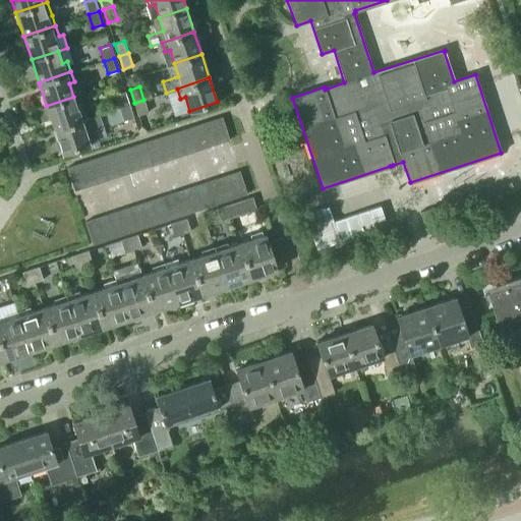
[(120,107),(129,104),(125,92),(115,95),(120,107)]
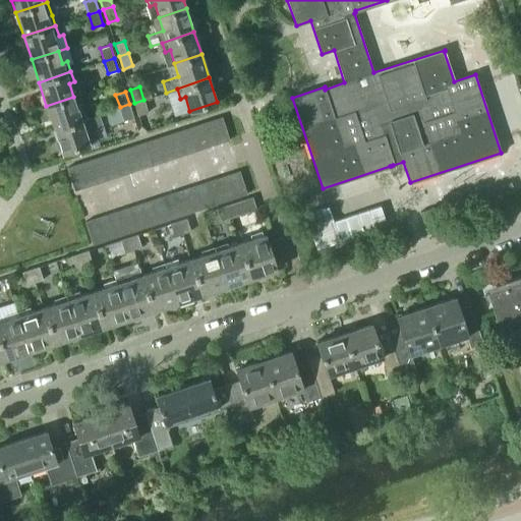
[(46,106),(54,129),(85,118),(82,108),(77,110),(73,97),(46,106)]
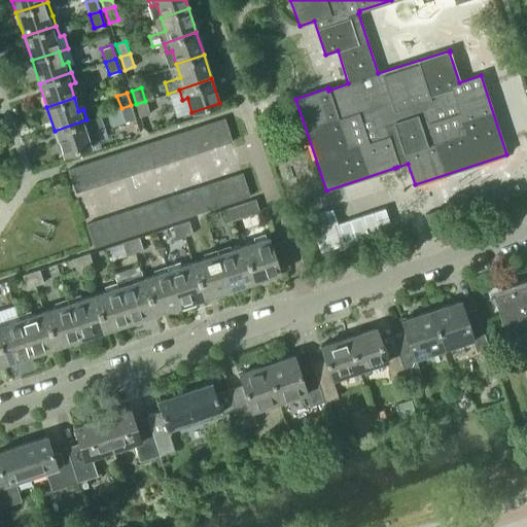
[(136,104),(140,116),(149,113),(145,101),(136,104)]
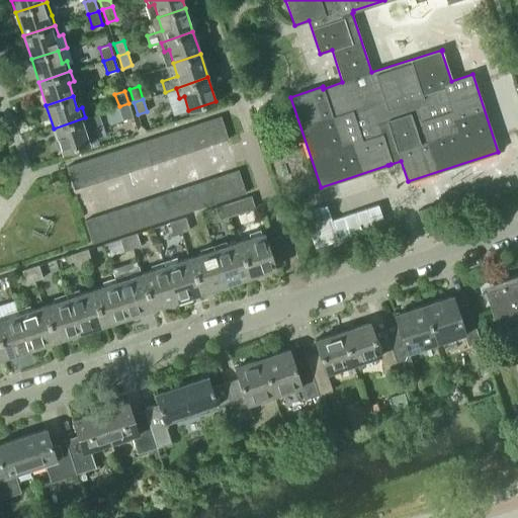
[(133,116),(128,103),(119,106),(119,107),(123,119),(133,116)]
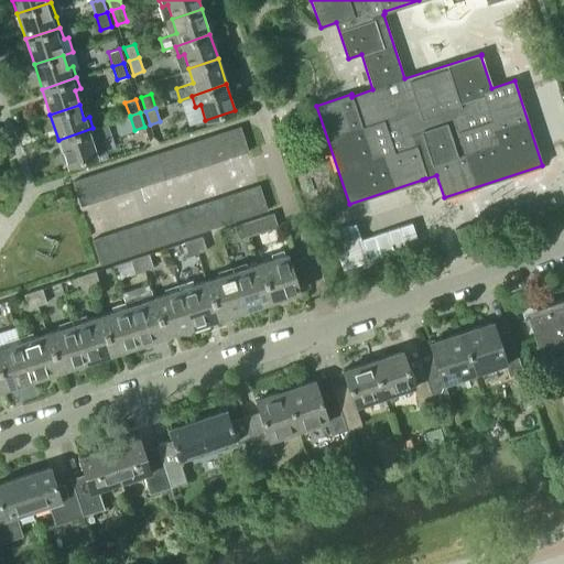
[(130,117),(115,122),(119,136),(134,130),(130,117)]
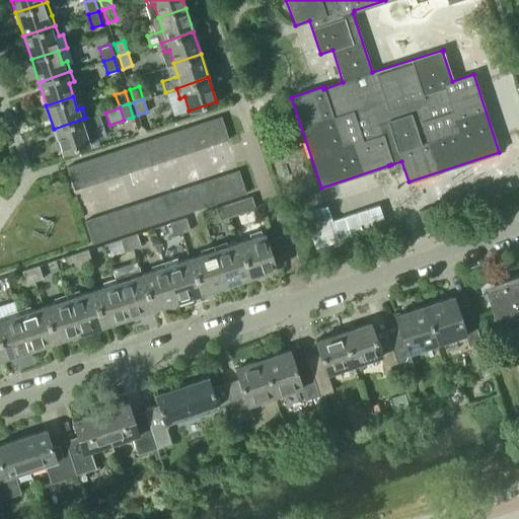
[(85,118),(54,129),(62,152),(88,143),(84,129),(101,123),(98,114),(85,118)]
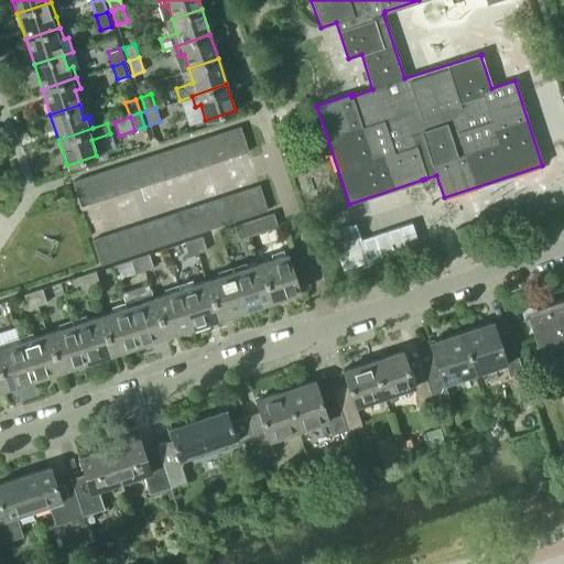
[(236,155),(248,151),(240,127),(228,130),(236,155)]
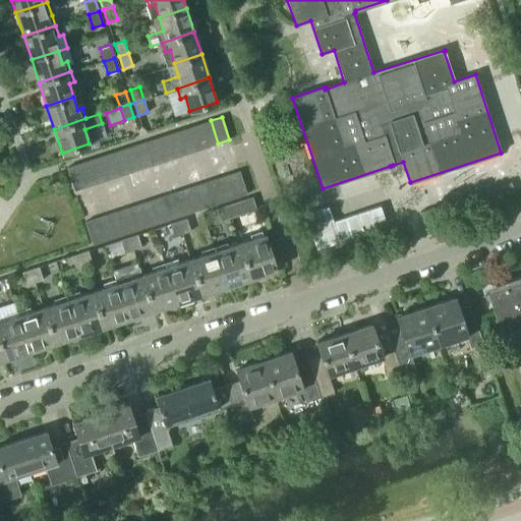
[(218,143),(211,120),(199,124),(207,147),(218,143)]
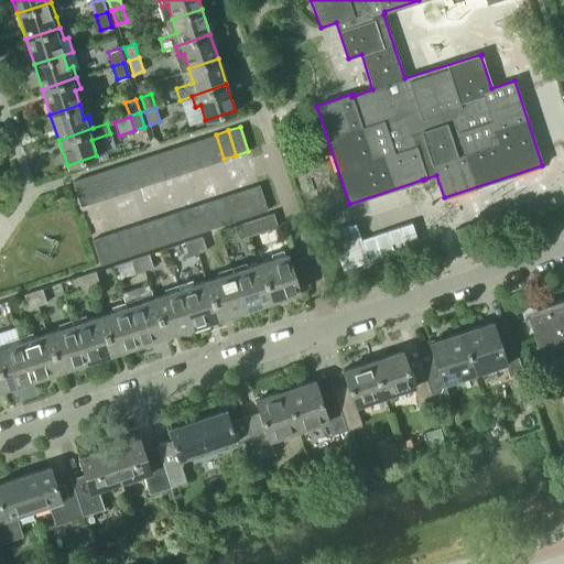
[(224,159),(216,134),(204,138),(212,163),(224,159)]
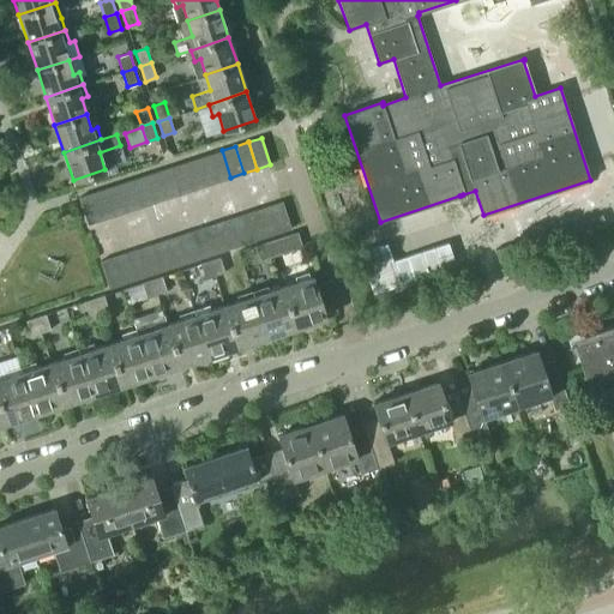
[(230,178),(222,150),(209,155),(218,181),(230,178)]
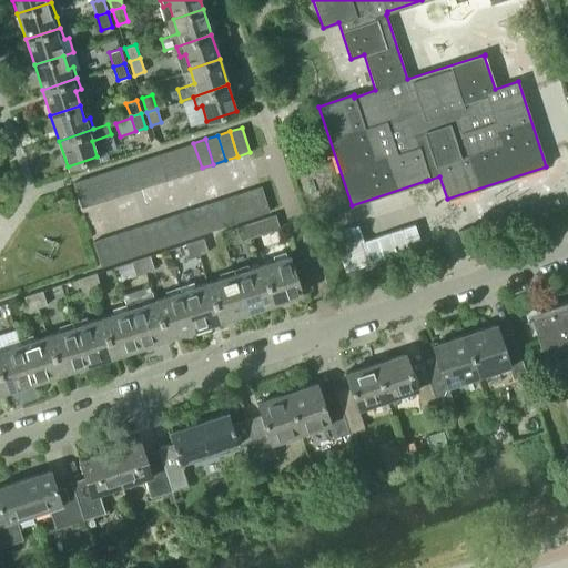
[(202,168),(193,143),(182,148),(190,172),(202,168)]
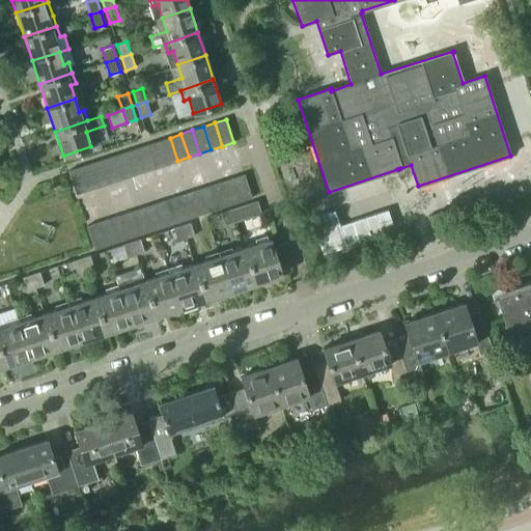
[(177,161),(170,138),(159,141),(166,164),(177,161)]
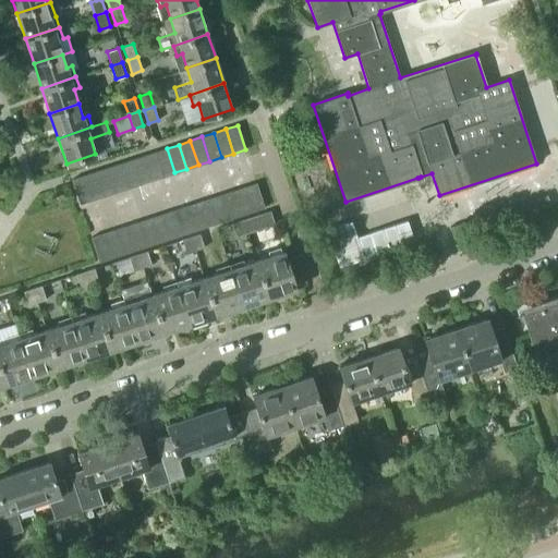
[(174,172),(167,148),(155,153),(162,177),(174,172)]
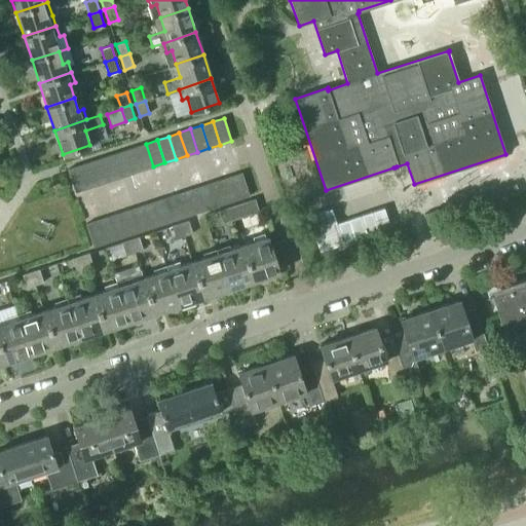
[(153,166),(146,144),(135,147),(142,170),(153,166)]
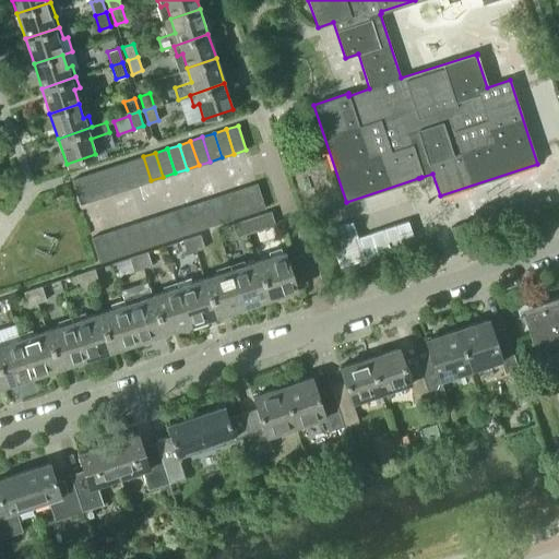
[(151,180),(143,156),(131,161),(139,185),(151,180)]
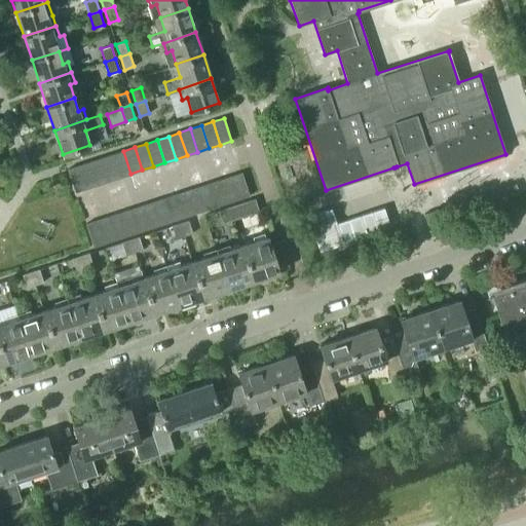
[(130,174),(123,151),(112,154),(119,177),(130,174)]
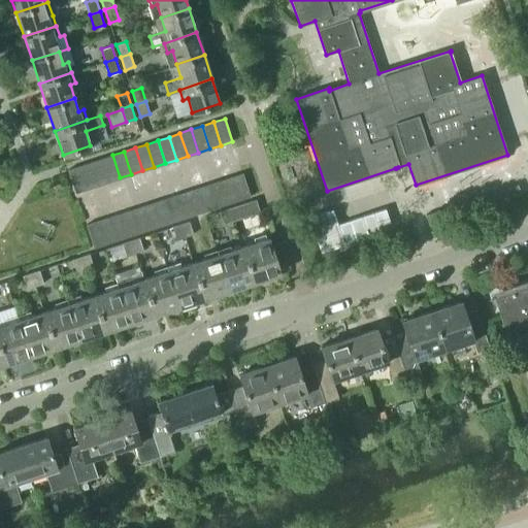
[(120,177),(112,155),(101,159),(109,182),(120,177)]
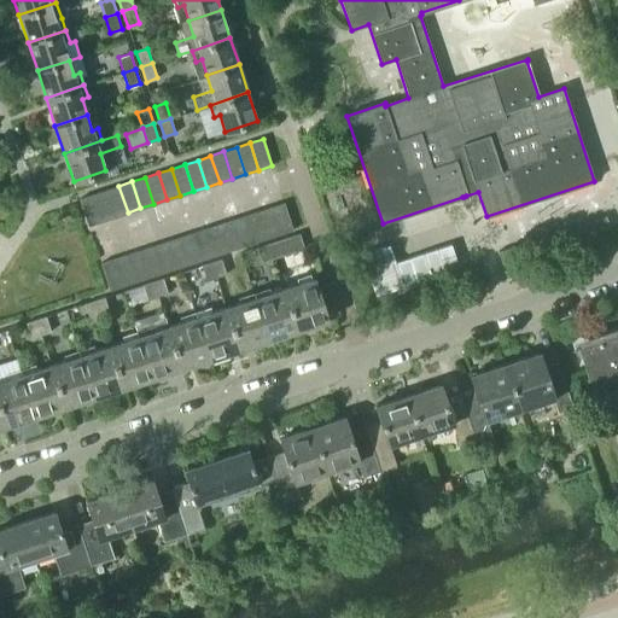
[(128,213),(118,186),(106,190),(115,216),(128,213)]
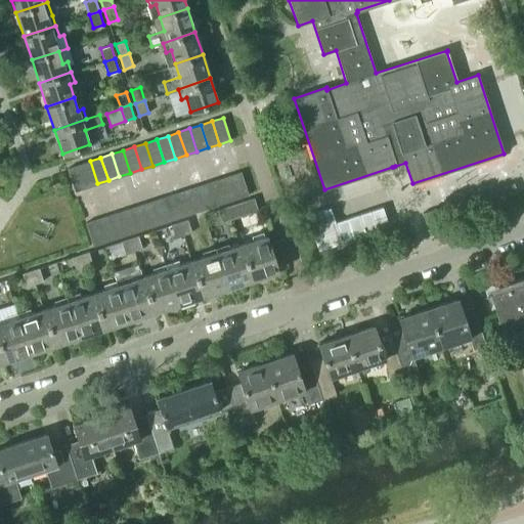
[(97,183),(90,161),(79,165),(86,187),(97,183)]
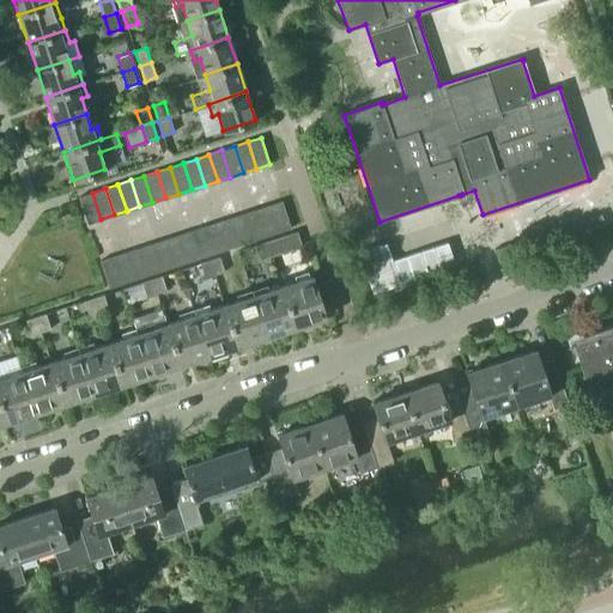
[(79,196),(80,200),(87,224),(101,219),(92,193),(79,196)]
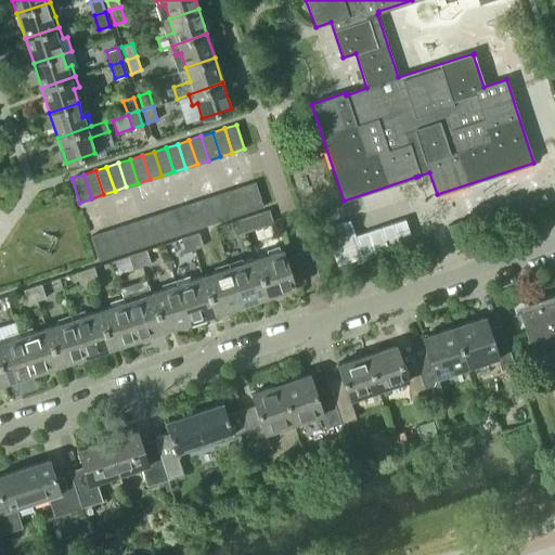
[(263,207),(263,206),(255,182),(244,186),(252,210),(263,207)]
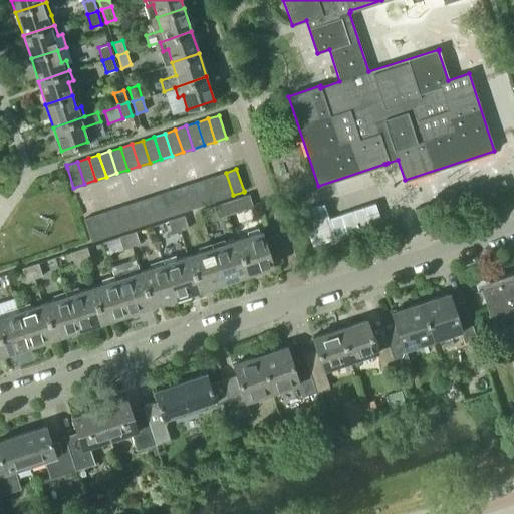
[(233,195),(226,173),(215,176),(222,199),(233,195)]
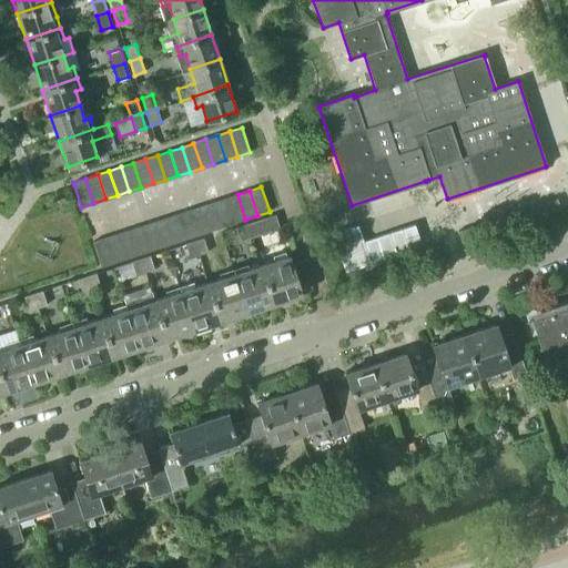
[(245,220),(237,194),(225,199),(233,223),(245,220)]
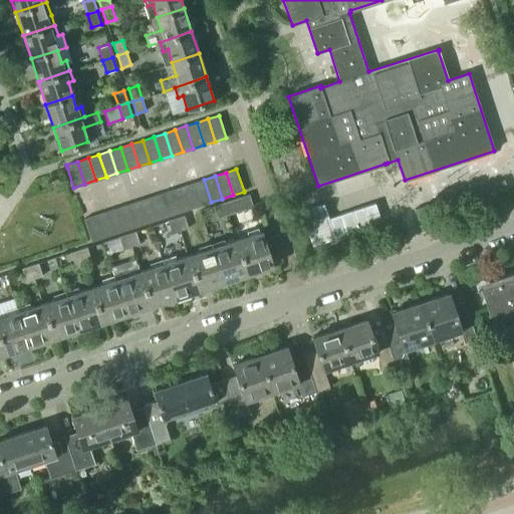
[(211,202),(204,180),(193,183),(200,206),(211,202)]
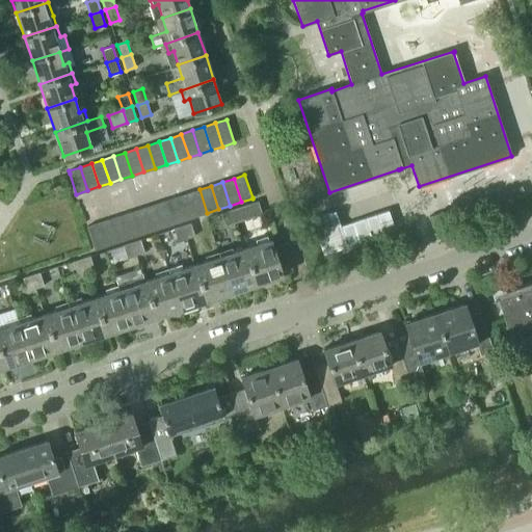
[(207,213),(200,189),(188,193),(196,217),(207,213)]
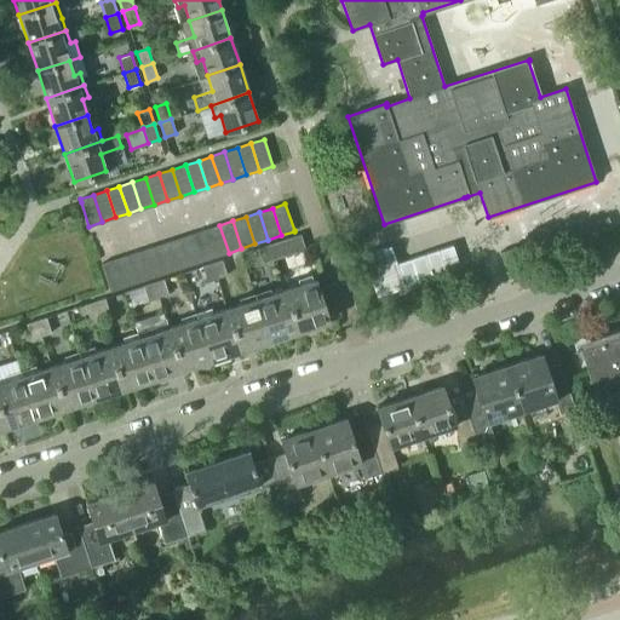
[(229,253),(219,225),(206,230),(216,257),(229,253)]
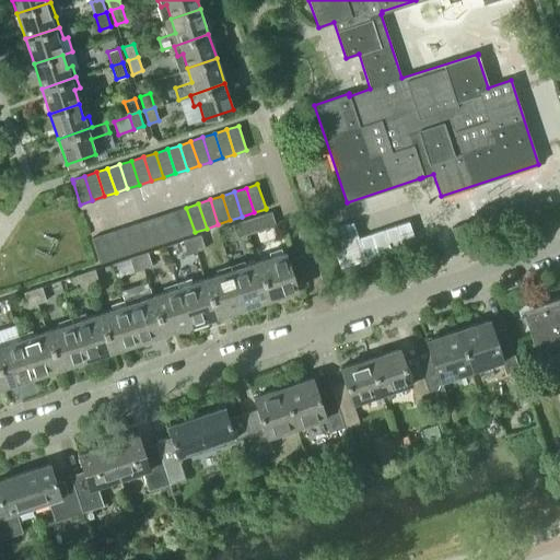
[(195,232),(186,208),(174,211),(183,236),(195,232)]
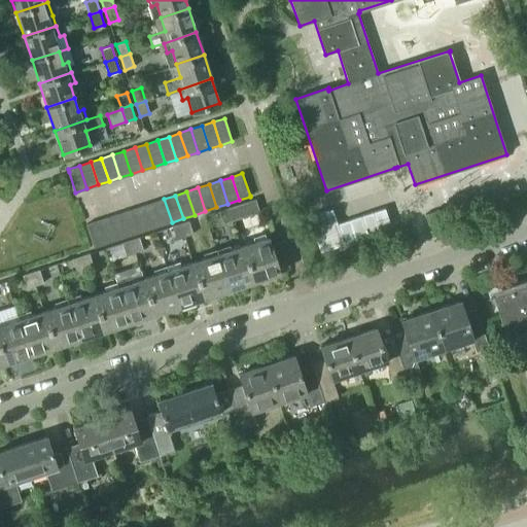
[(172,222),(164,199),(153,203),(161,225),(172,222)]
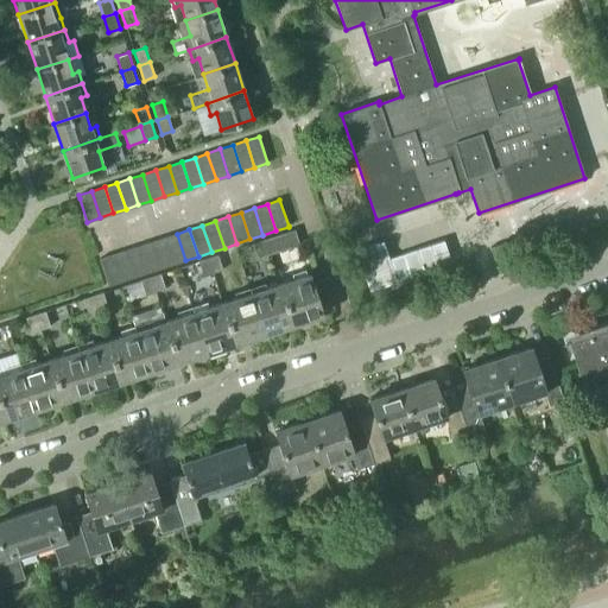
[(270,254),(299,245),(295,229),(265,239),(270,254)]
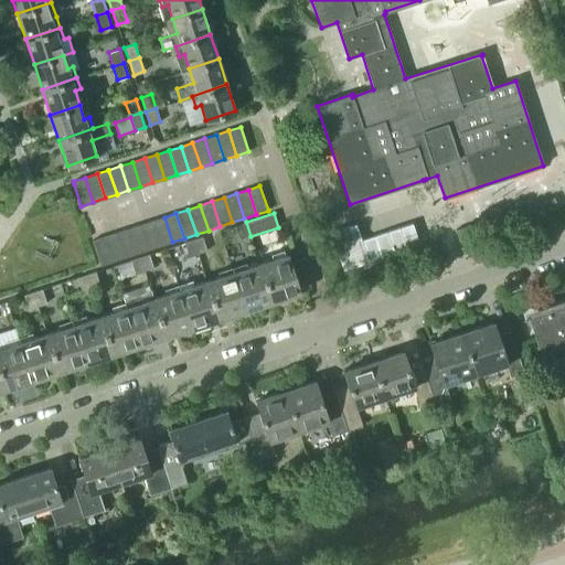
[(172,242),(164,217),(152,221),(160,246),(172,242)]
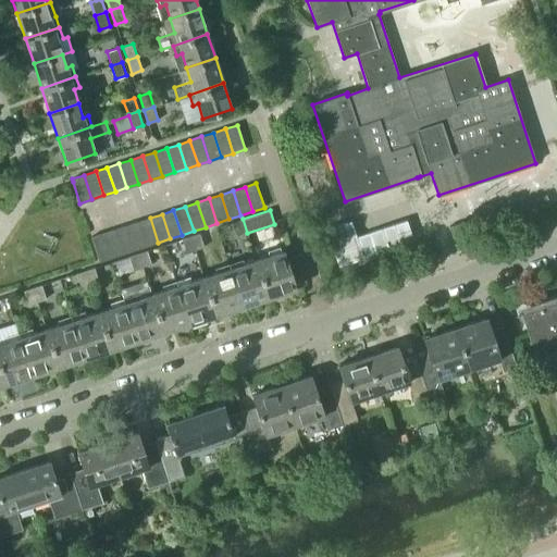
[(158,243),(150,218),(138,222),(146,246),(158,243)]
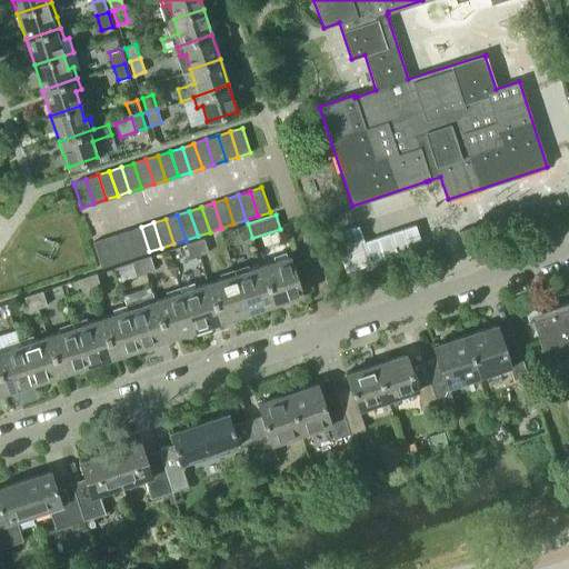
[(243,240),(252,238),(248,223),(239,227),(243,240)]
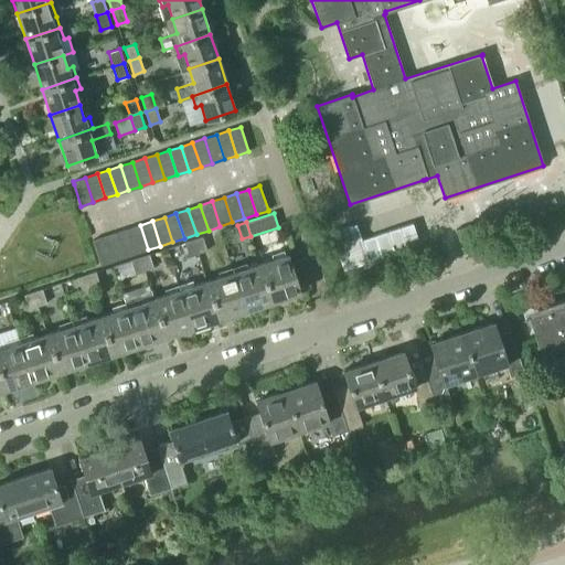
[(355,224),(331,232),(344,270),(369,263),(370,265),(420,248),(412,223),(361,240),(355,224)]
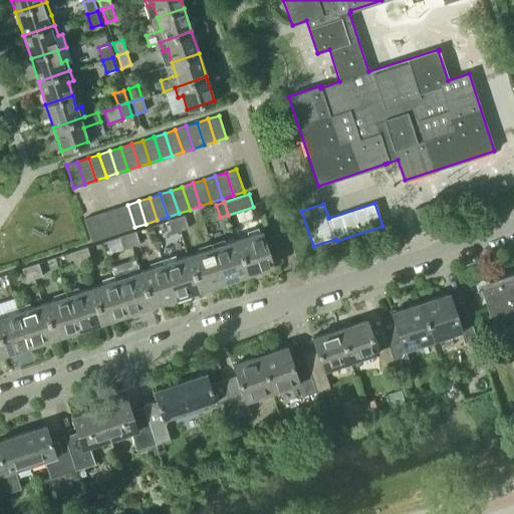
[(135,227),(127,205),(116,208),(123,231),(135,227)]
